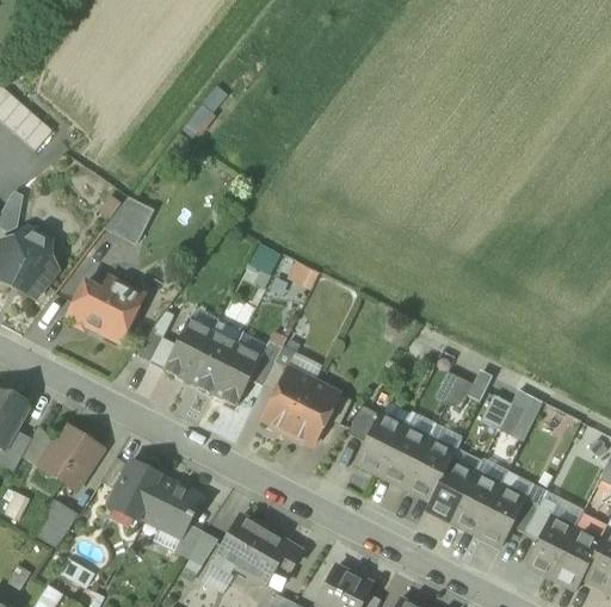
[(0,121),(32,149),(50,129),(0,85),(0,121)]
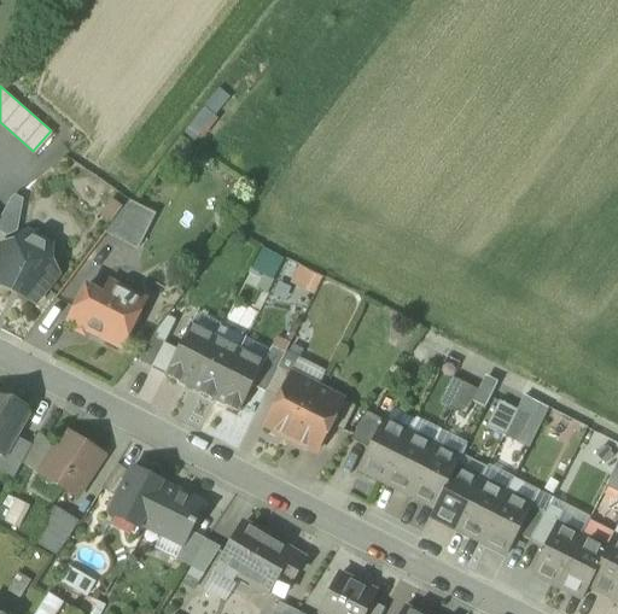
[(0,215),(0,231),(6,234),(17,229),(23,197),(15,193),(10,197),(0,215)]
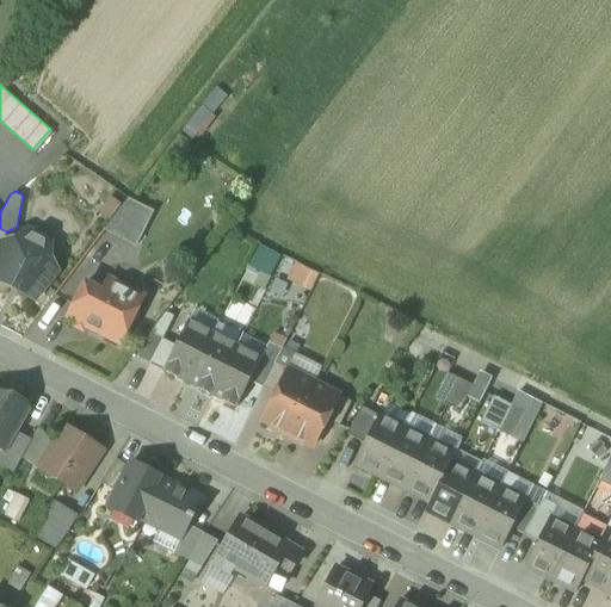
[(104,227),(136,243),(154,209),(128,196),(104,227)]
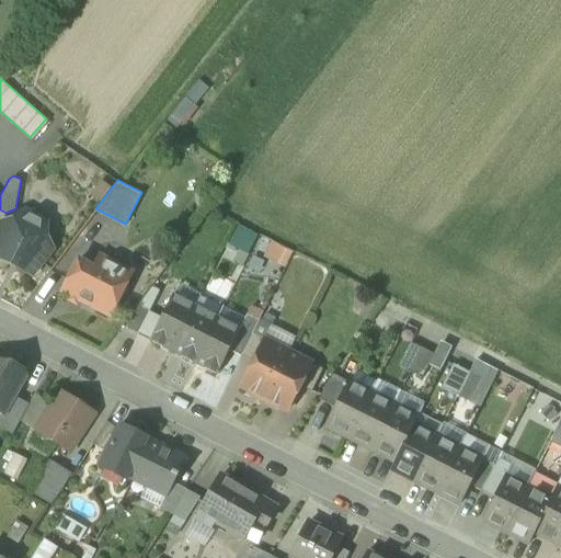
[(16,261),(31,272),(50,248),(44,236),(45,223),(24,212),(14,220),(1,223),(0,226),(0,254),(10,258),(16,261)]
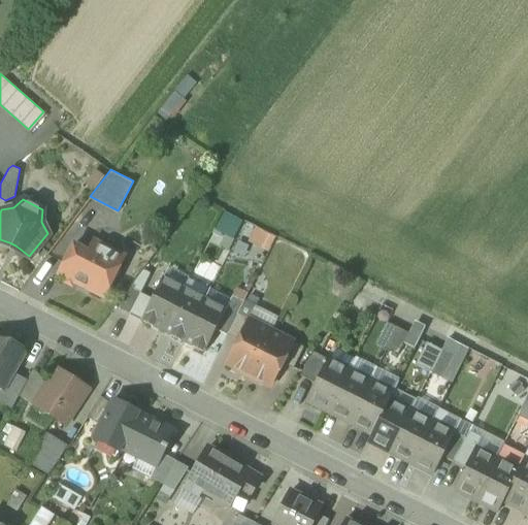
[(59,272),(94,290),(102,273),(111,279),(124,254),(94,239),(89,250),(74,242),(59,272)]
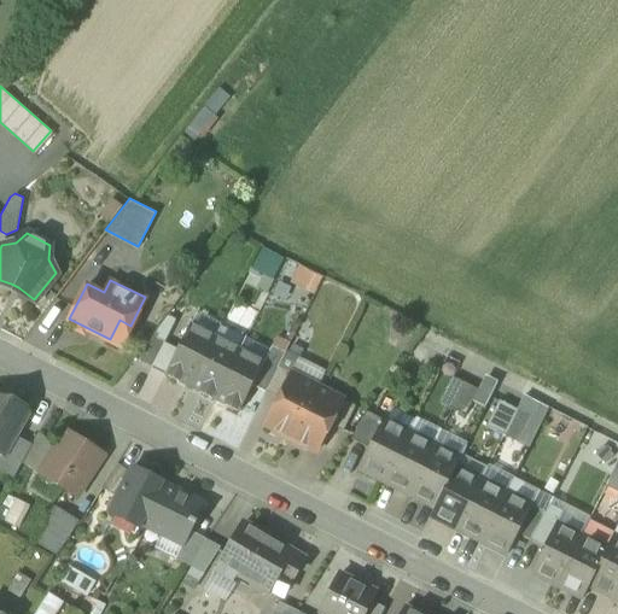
[(120,320),(110,339),(121,344),(130,326),(120,320)]
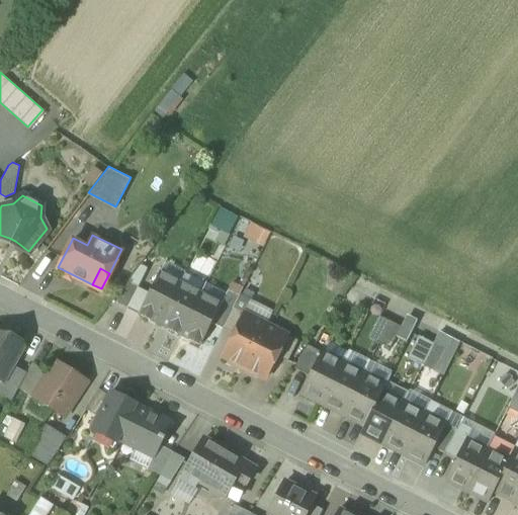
[(151,317),(160,322),(180,281),(159,271),(149,290),(139,311),(141,312),(141,314),(150,319),(151,317)]
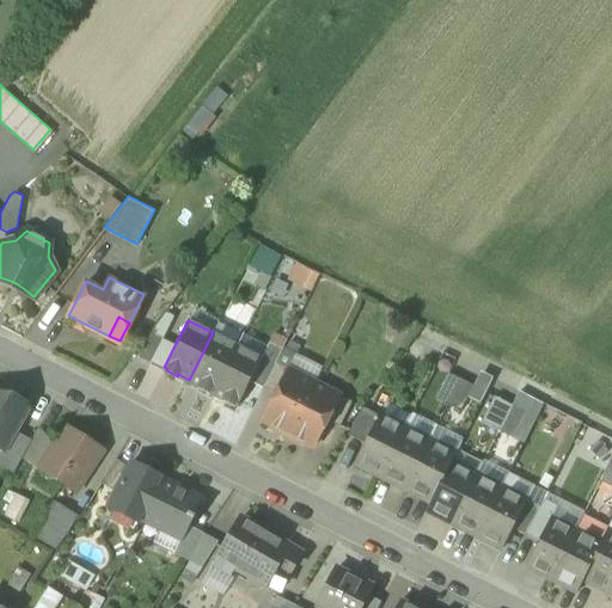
[(138,356),(151,362),(164,337),(151,330),(138,356)]
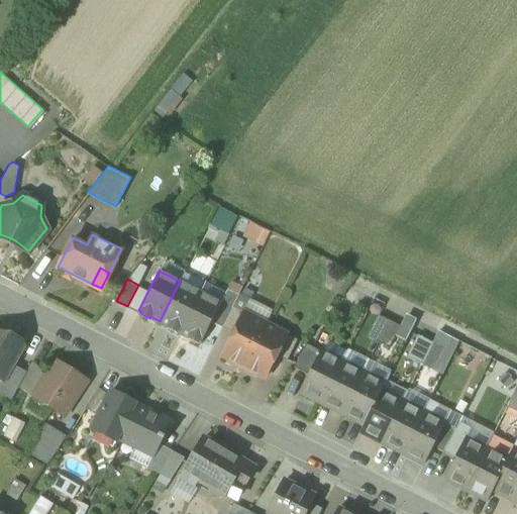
[(178,330),(180,331),(200,292),(180,281),(160,321),(168,325),(168,326),(177,331),(178,330)]
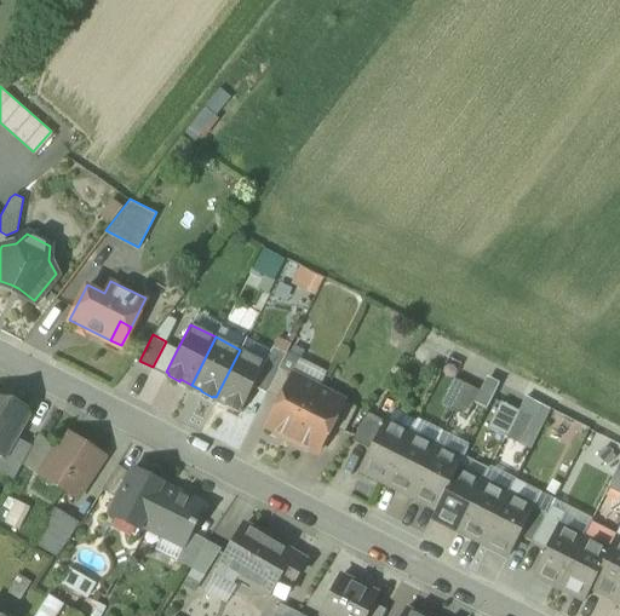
[(178,347),(166,341),(153,367),(165,374),(166,372),(178,347)]
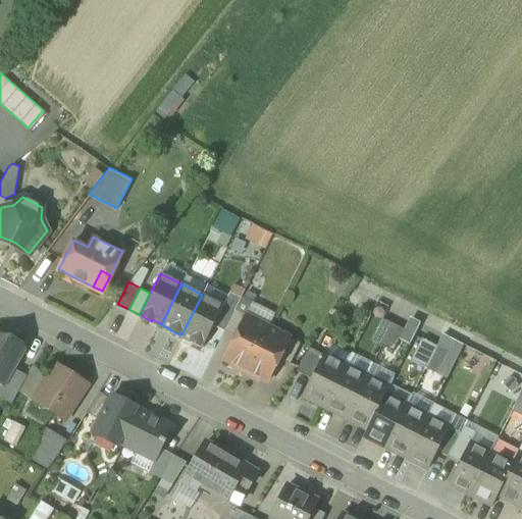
[(213,324),(224,329),(236,308),(241,297),(229,292),(222,305),(223,305),(213,324)]
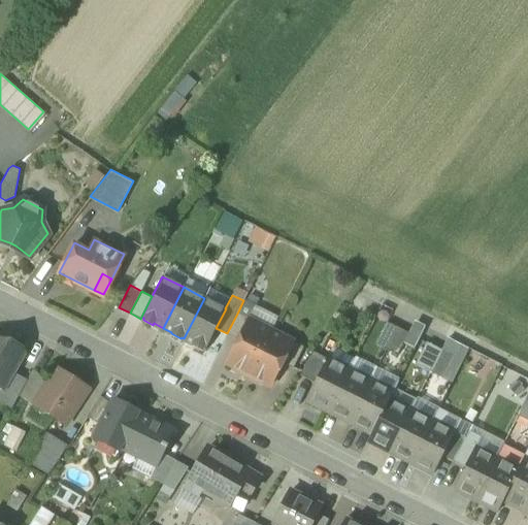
[(225,308),(204,298),(184,338),(193,342),(192,345),(202,350),(202,348),(205,349),(216,328),(226,308),(225,308)]
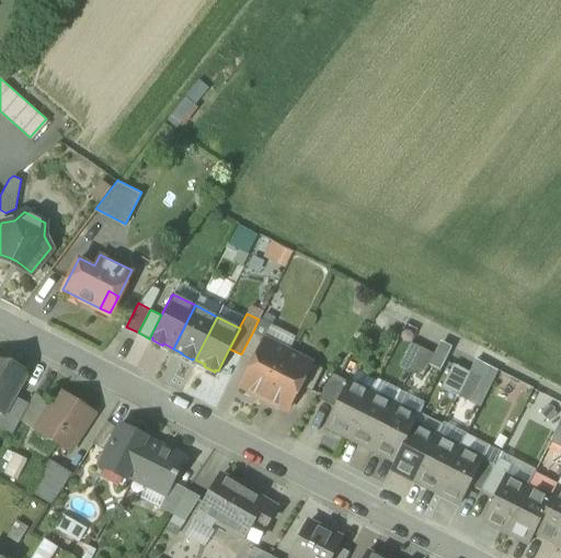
[(253,331),(264,338),(288,350),(294,338),(259,319),(253,331)]
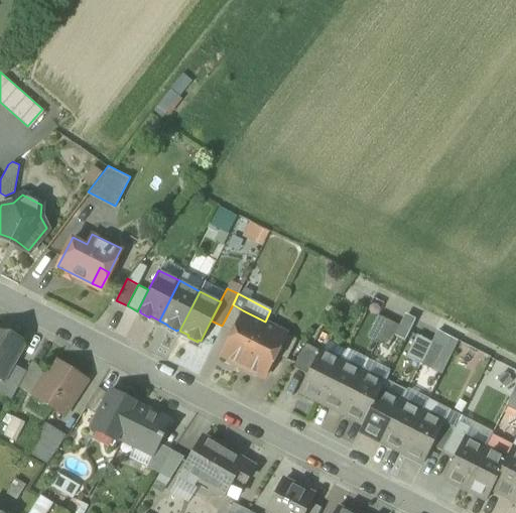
[(243,310),(233,304),(222,326),(233,332),(243,310)]
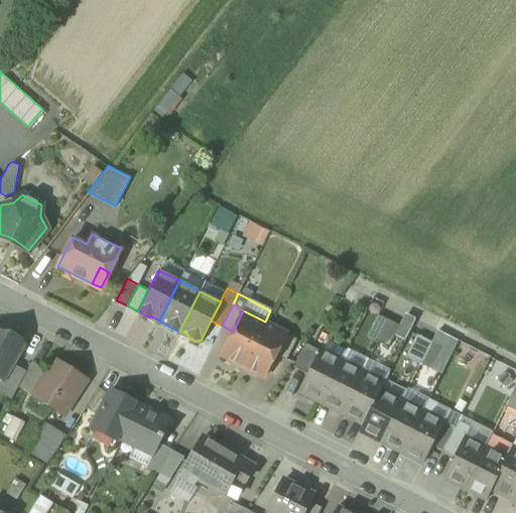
[(243,364),(265,322),(243,310),(233,332),(222,354),(243,364)]
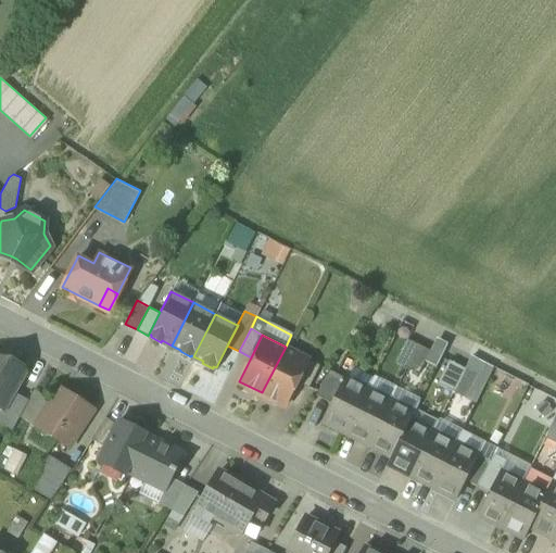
[(438,336),(431,349),(419,343),(407,338),(396,361),(407,366),(419,373),(427,356),(439,362),(449,341),(438,336)]
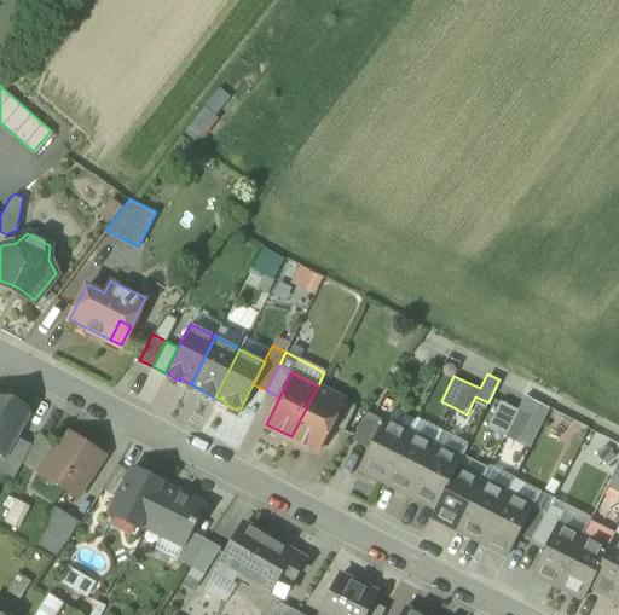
[(343,398),(318,386),(291,436),(318,450),(331,423),(343,398)]
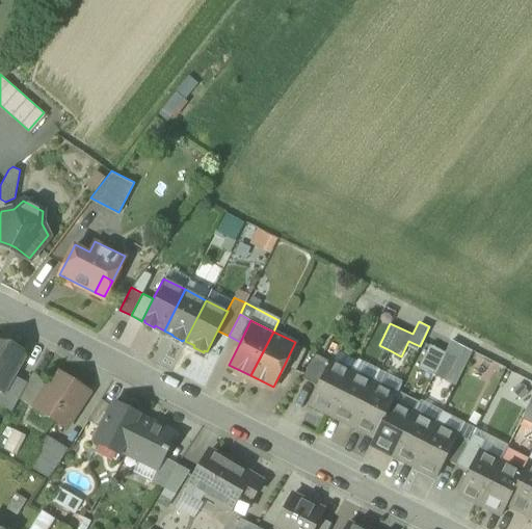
[(0,387),(4,389),(10,378),(23,354),(22,349),(14,345),(8,346),(0,341),(0,387)]
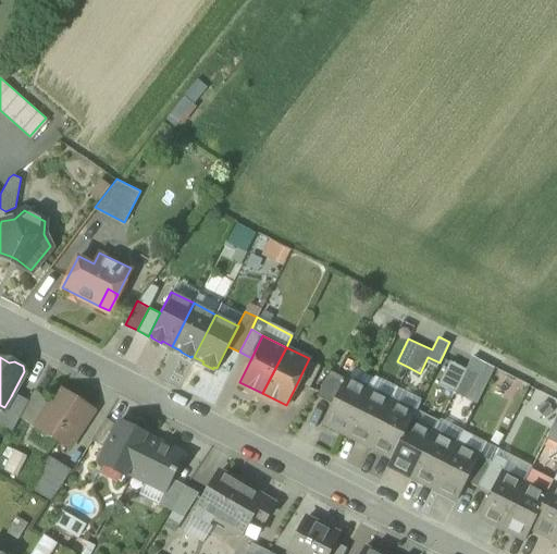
[(298,381),(309,386),(321,365),(309,358),(298,381)]
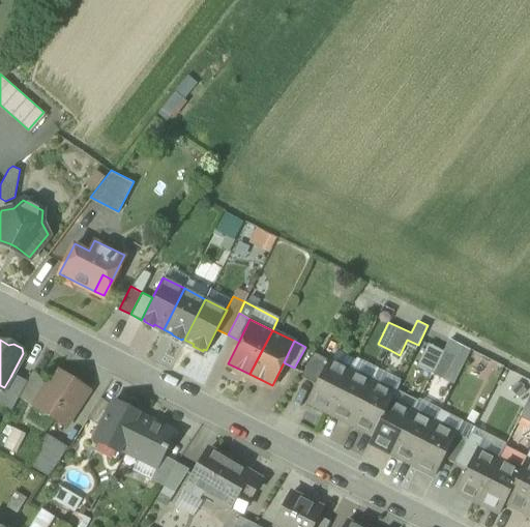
[(454,355),(443,349),(429,342),(417,364),(432,372),(443,377),(454,355)]
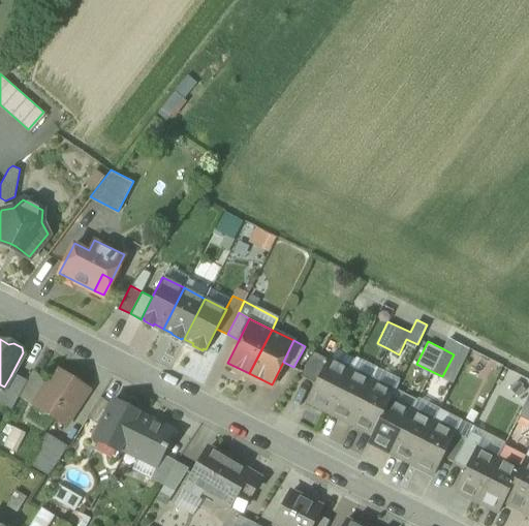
[(301,374),(315,382),(328,358),(313,350),(301,374)]
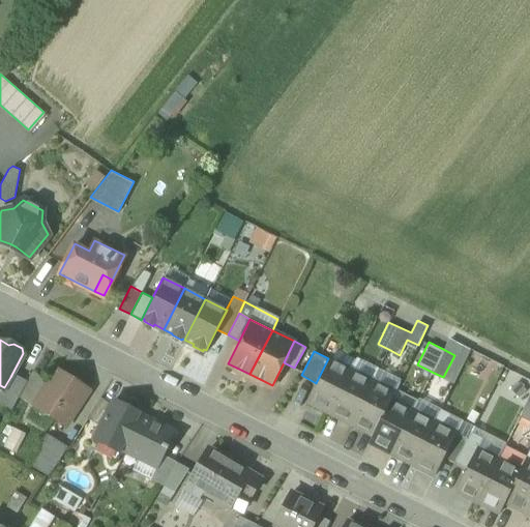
[(307,400),(330,410),(351,370),(328,358),(316,383),(307,400)]
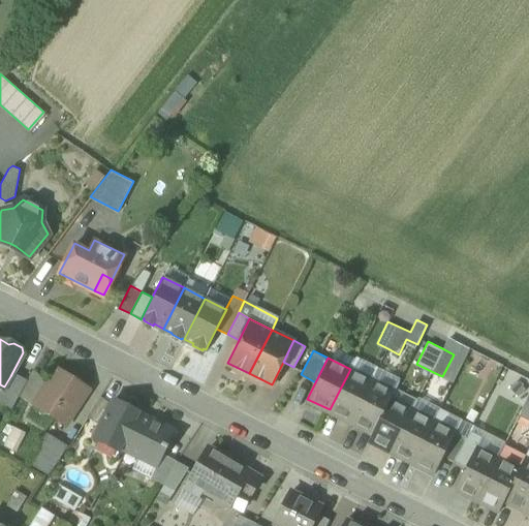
[(34,403),(66,424),(90,388),(58,367),(34,403)]
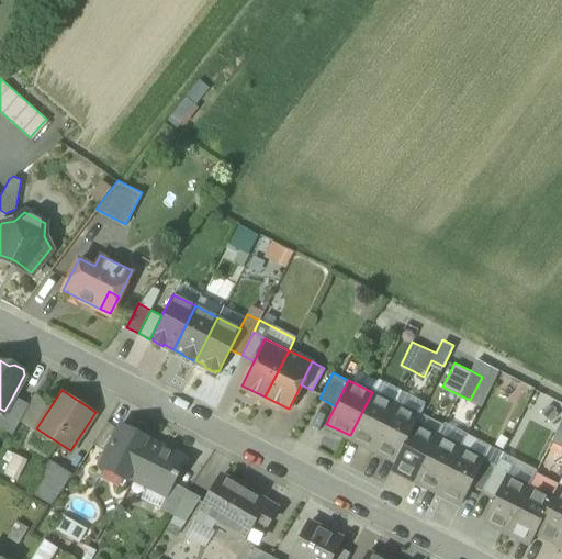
[(395,403),(372,392),(350,435),(373,447),(395,403)]
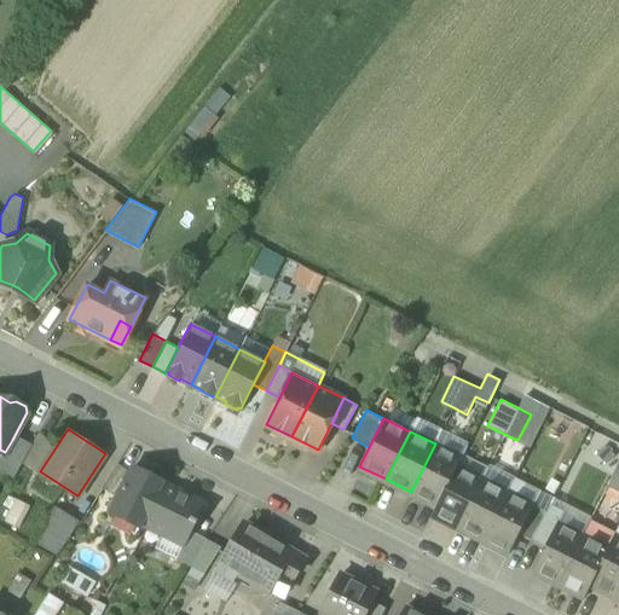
[(0,459),(0,470),(13,477),(29,450),(12,440),(5,452),(0,459)]
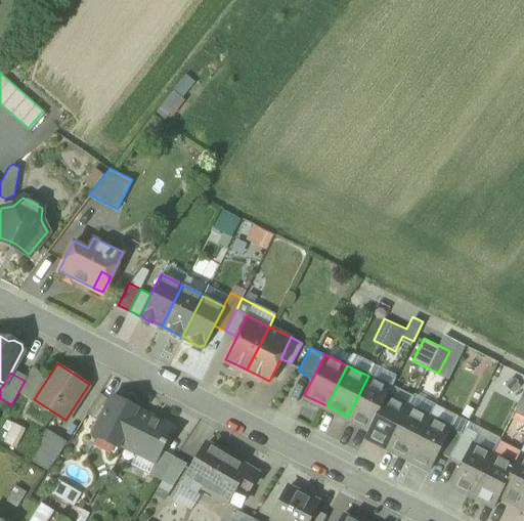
[(390,387),(368,376),(348,417),(368,427),(386,394),(390,387)]
